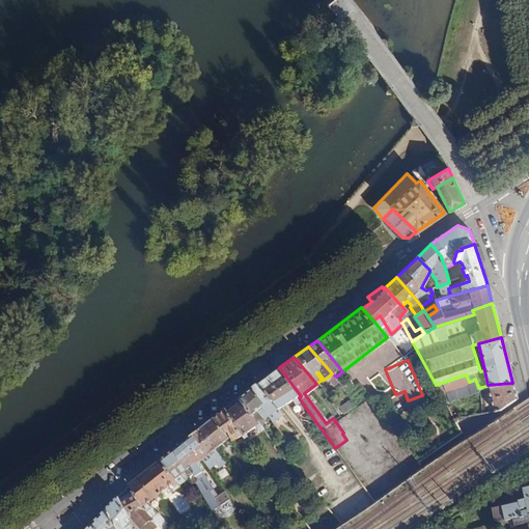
[(301,396),(279,367),(258,383),(283,413),(285,411),(282,407),(291,398),(296,404),(300,399),(299,397),(301,396)]
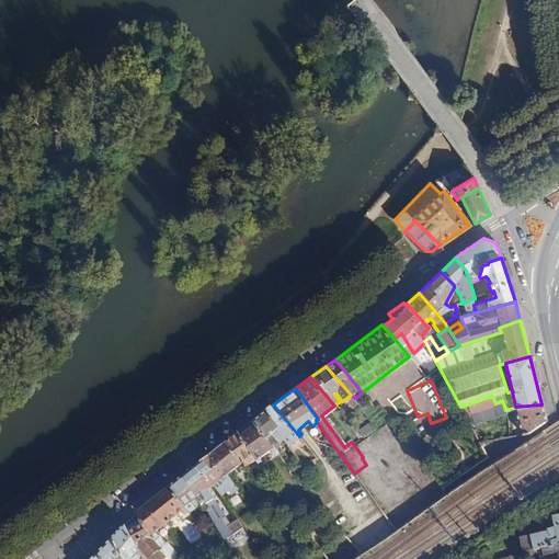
[(492,396),(460,407),(464,412),(469,410),(470,413),(493,406),(498,415),(506,411),(505,410),(502,400),(495,403),(492,396)]
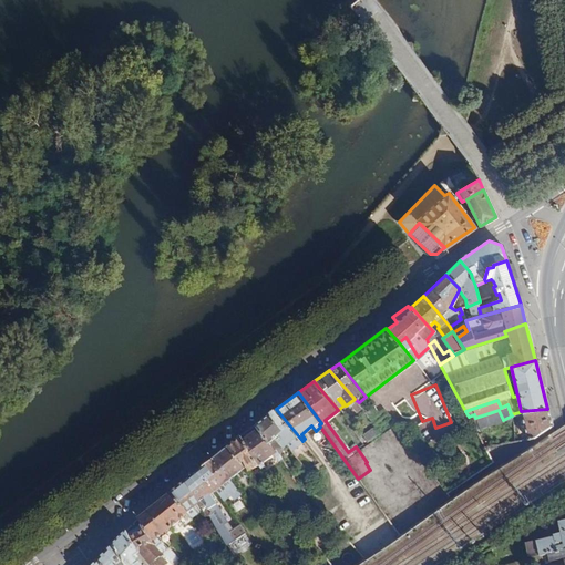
[(302,441),(276,409),(275,408),(267,413),(283,437),(286,441),(293,437),(298,444),(302,441)]
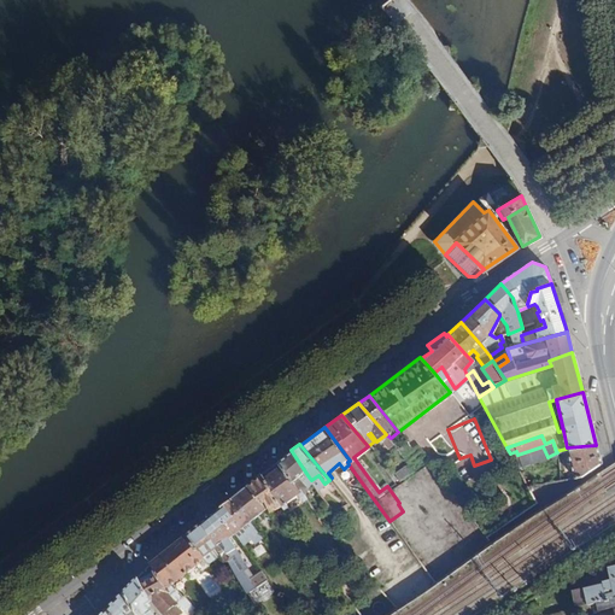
[(566,449),(572,476),(579,476),(599,462),(596,445),(567,447),(566,449)]
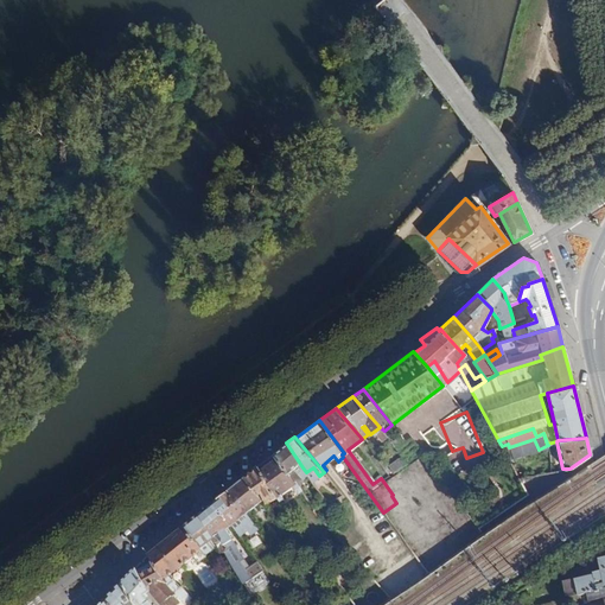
[(303,467),(286,443),(273,453),(299,485),(303,482),(301,481),(304,478),(298,472),(303,467)]
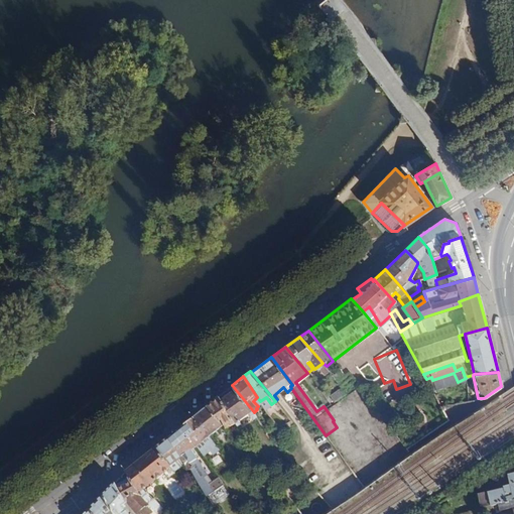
[(358,382),(330,401),(342,418),(357,406),(374,429),(386,420),(358,382)]
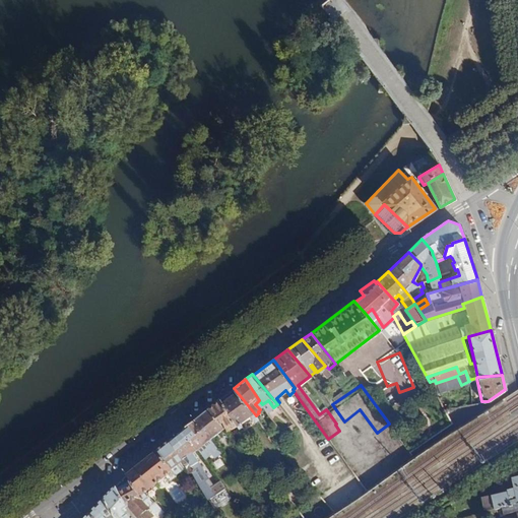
[(256,415),(234,388),(218,399),(241,431),(244,429),(240,422),(250,414),(255,421),(258,418),(256,415)]
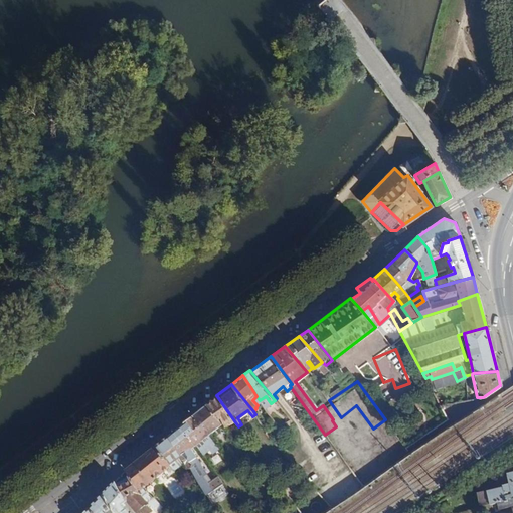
[(238,426),(216,395),(206,403),(221,422),(224,428),(230,423),(234,430),(238,426)]
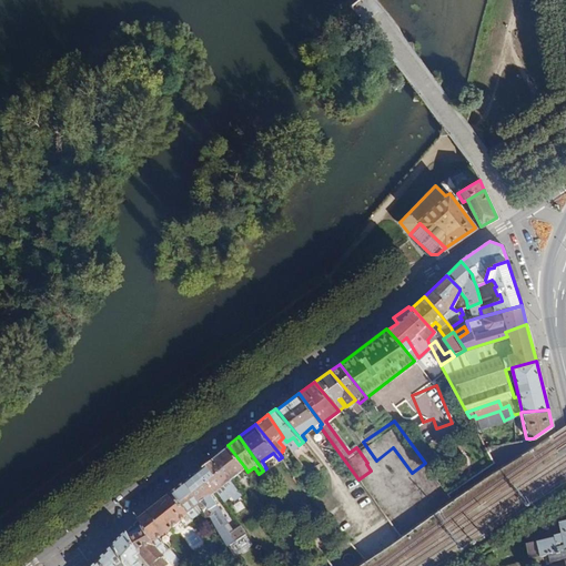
[(244,466),(228,445),(211,458),(229,479),(244,466)]
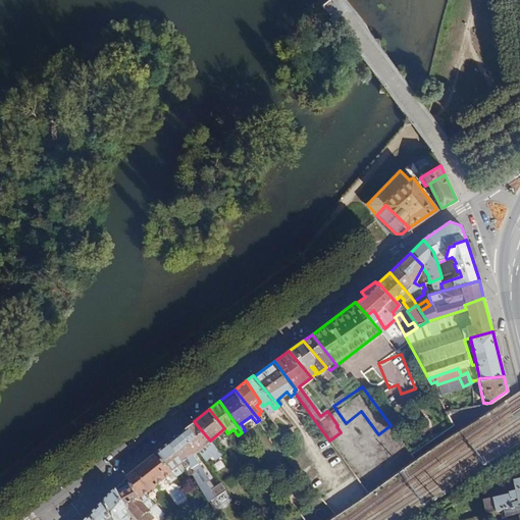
[(210,440),(194,421),(180,431),(196,452),(198,454),(211,443),(210,440)]
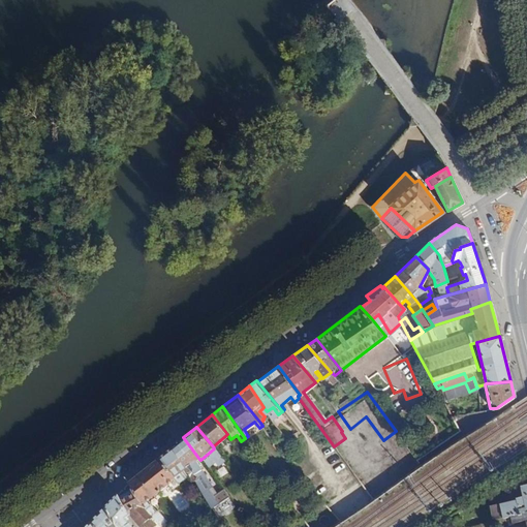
[(198,458),(183,437),(172,446),(195,478),(192,482),(206,500),(213,496),(208,489),(212,486),(193,461),(198,458)]
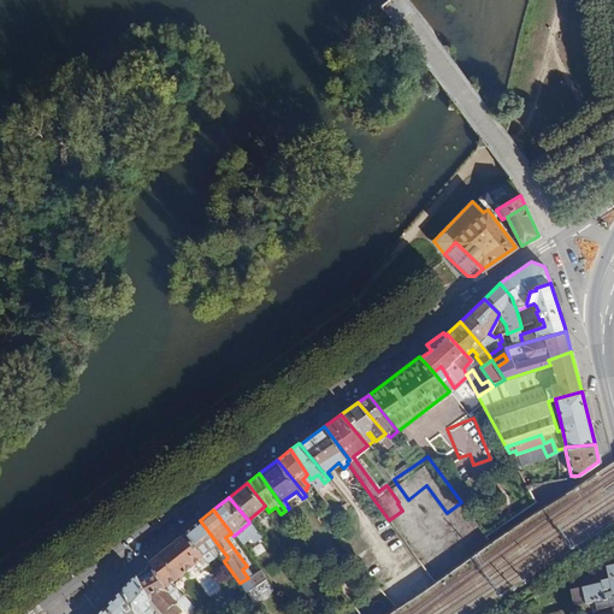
[(325,509),(317,512),(341,541),(347,537),(325,509)]
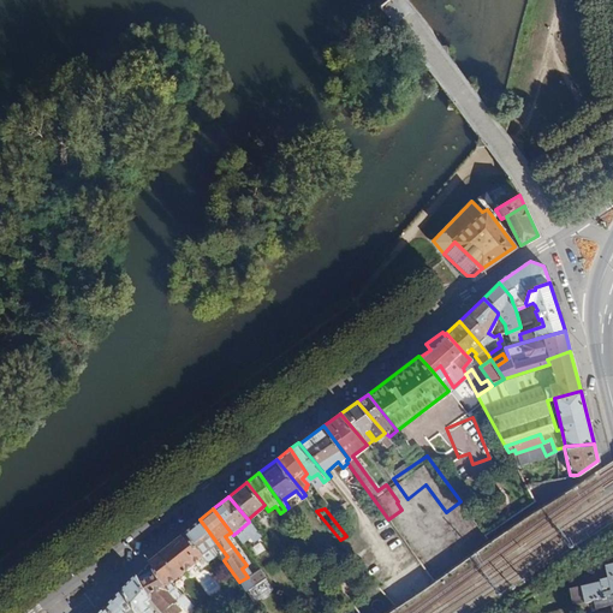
[(227,557),(200,519),(184,531),(204,561),(218,552),(224,560),(227,557)]
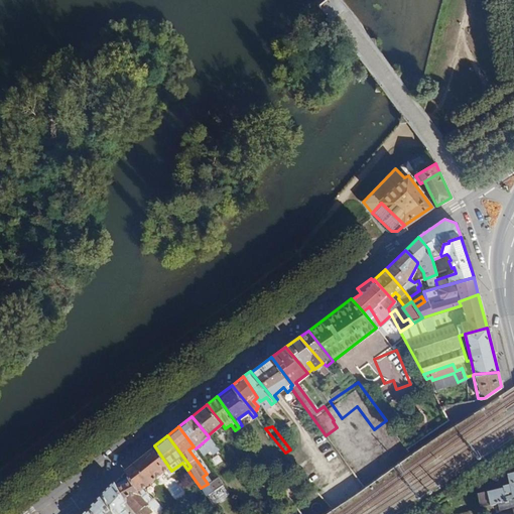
[(171,471),(154,445),(124,471),(145,500),(155,513),(158,513),(161,512),(158,509),(160,508),(143,486),(162,470),(167,476),(169,473),(172,477),(175,475),(171,471)]
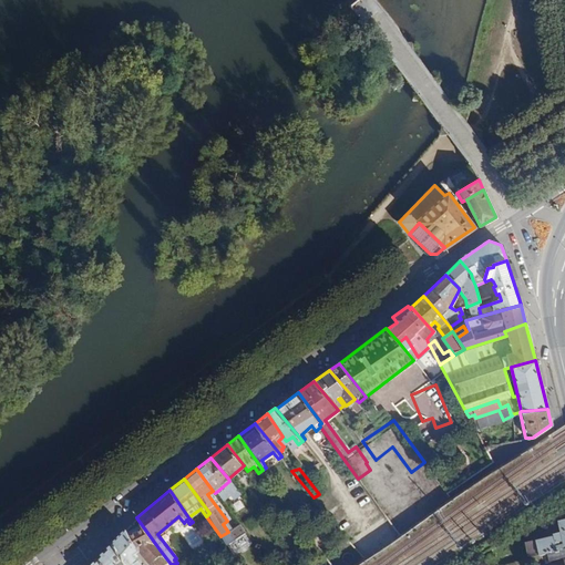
[(160,550),(136,517),(124,528),(140,554),(149,564),(163,564),(165,563),(156,552),(160,550)]
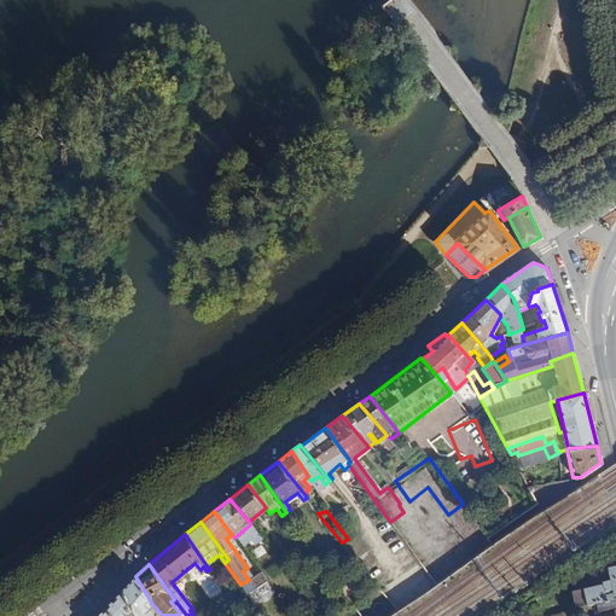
[(615,596),(615,564),(608,567),(611,580),(602,582),(602,583),(571,592),(575,606),(597,602),(615,596)]
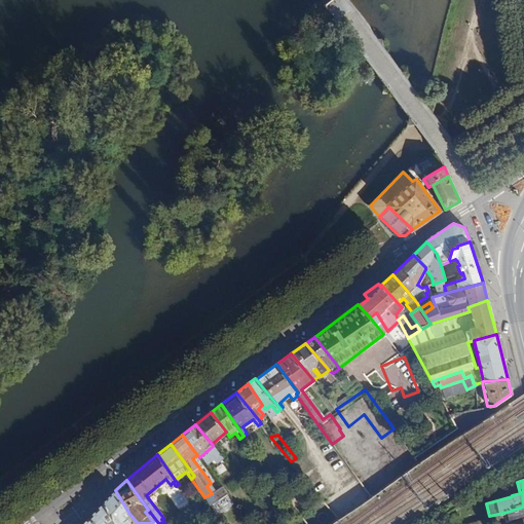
[(129,514),(115,490),(104,502),(116,523),(122,523),(121,522),(129,514)]
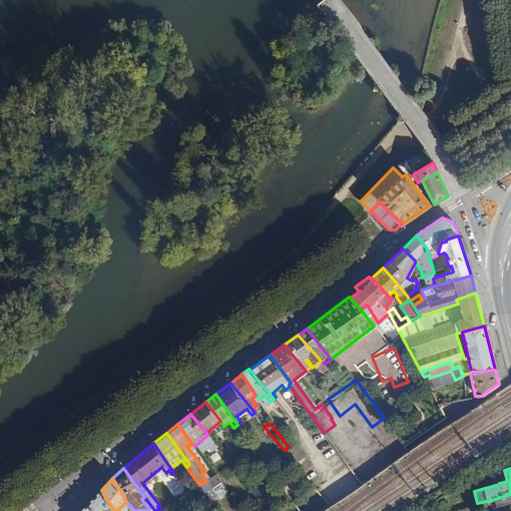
[(113,510),(101,490),(93,499),(88,504),(93,510),(113,510)]
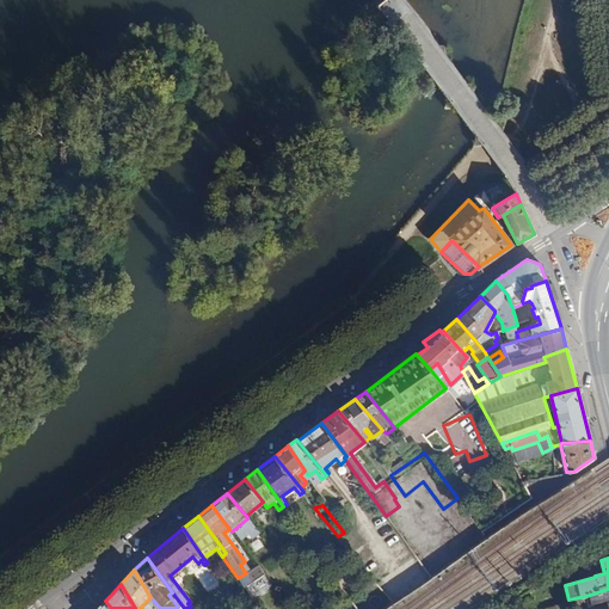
[(608,608),(608,589),(590,595),(592,603),(608,600),(608,606),(608,608),(606,608),(608,608)]
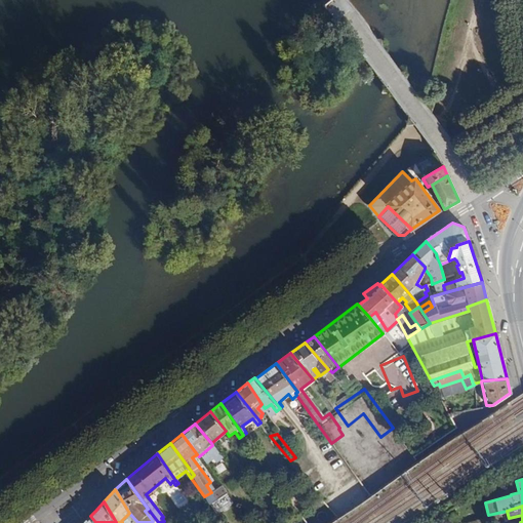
[(444,517),(447,522),(455,522),(456,522),(460,522),(454,512),(444,517)]
